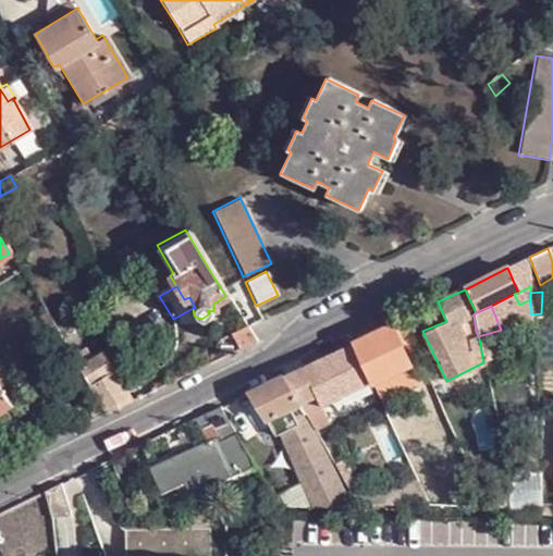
[(409,363),(391,324),(352,344),(370,381),(409,363)]
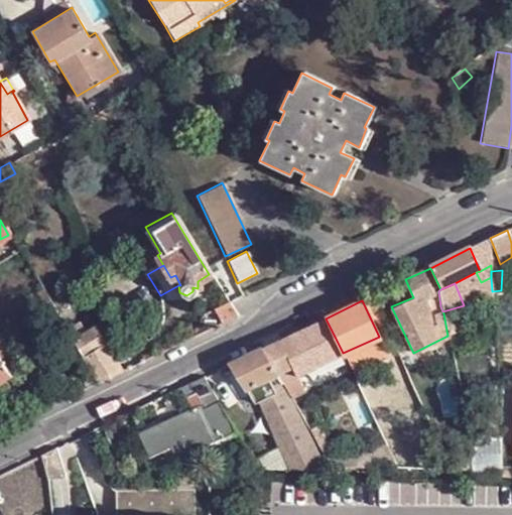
[(225,302),(212,307),(210,308),(217,320),(218,322),(233,314),(225,302)]
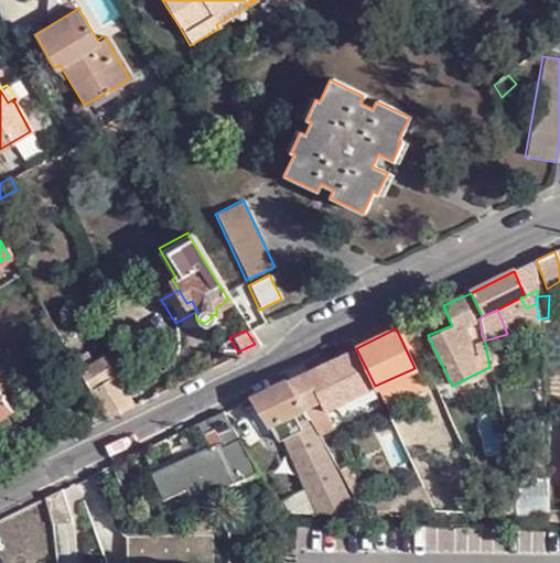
[(356,348),(283,382),(303,413),(321,403),(325,412),(375,386),(356,348)]
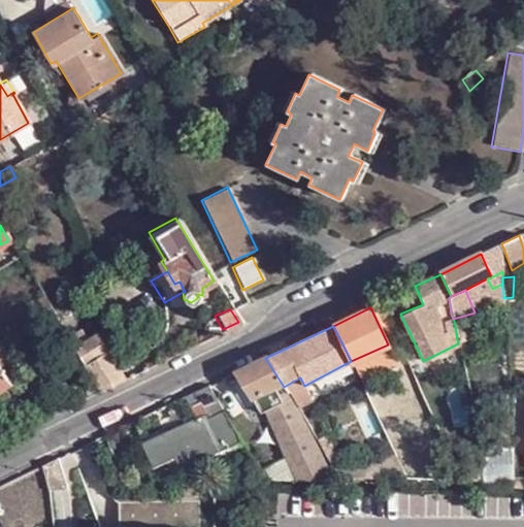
[(99,390),(122,380),(94,333),(84,338),(72,346),(99,390)]
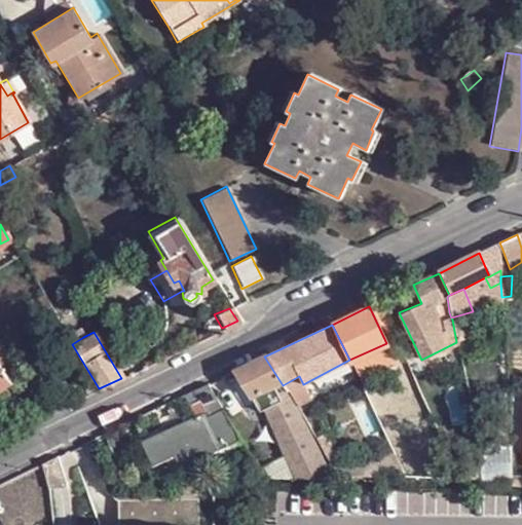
[(80,333),(70,340),(72,344),(83,337),(80,333)]
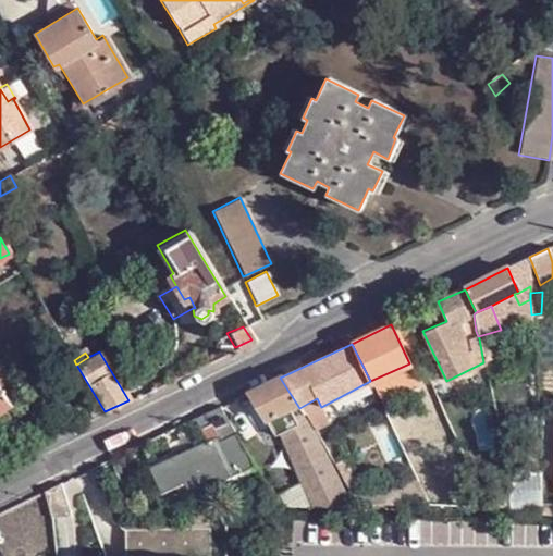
[(416,377),(409,363),(370,381),(376,394),(377,396),(382,394),(416,377)]
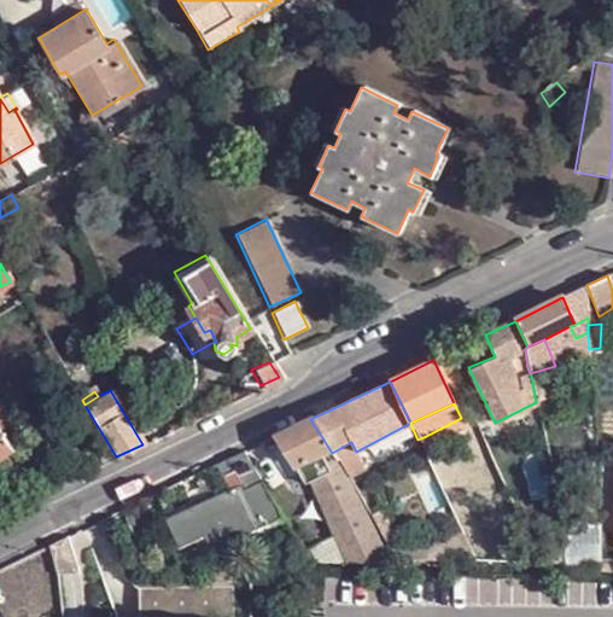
[(0,458),(11,449),(0,436),(0,431),(11,423),(0,408),(0,458)]
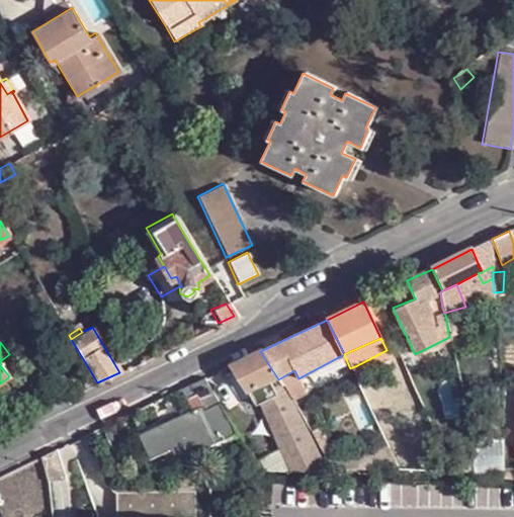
[(276,377),(260,351),(231,366),(245,391),(276,377)]
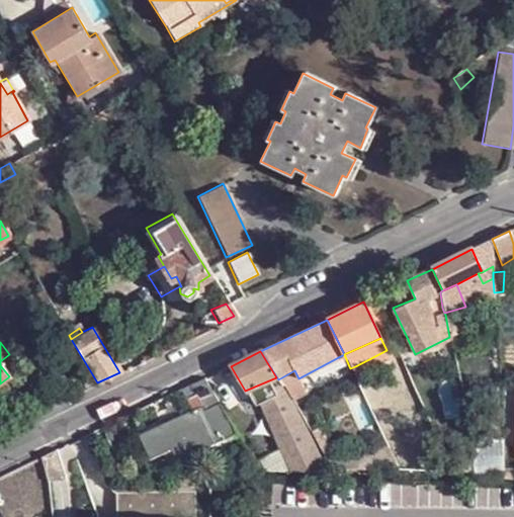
[(361,378),(355,366),(350,368),(356,380),(361,378)]
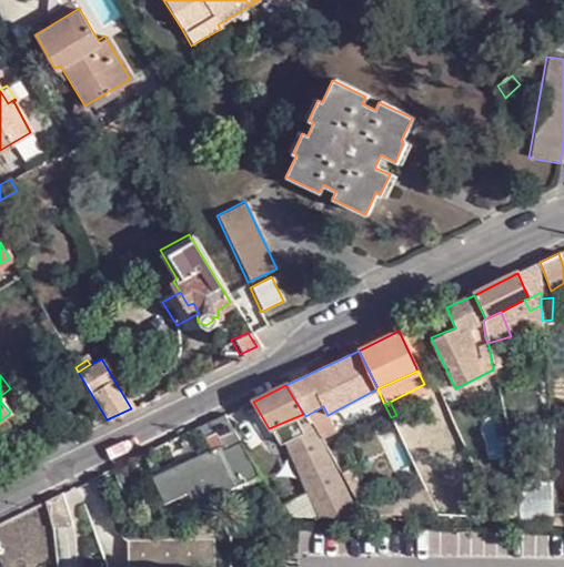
[(281,447),(284,446),(314,431),(311,425),(303,414),(269,428),(281,447)]
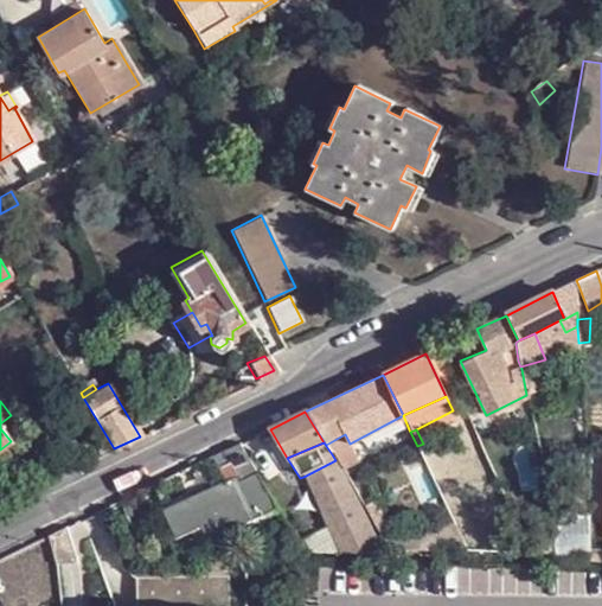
[(237,445),(222,453),(226,466),(216,471),(222,485),(160,512),(172,542),(194,533),(202,547),(250,524),(279,512),(258,479),(237,445)]
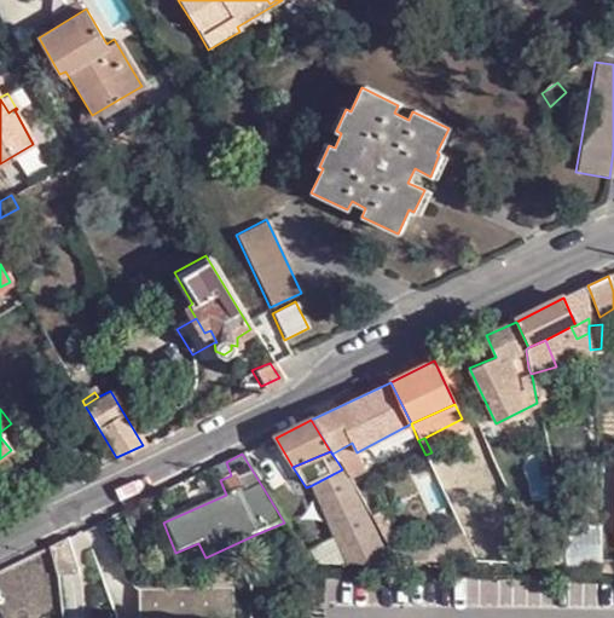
[(226,462),(214,467),(220,480),(231,475),(226,462)]
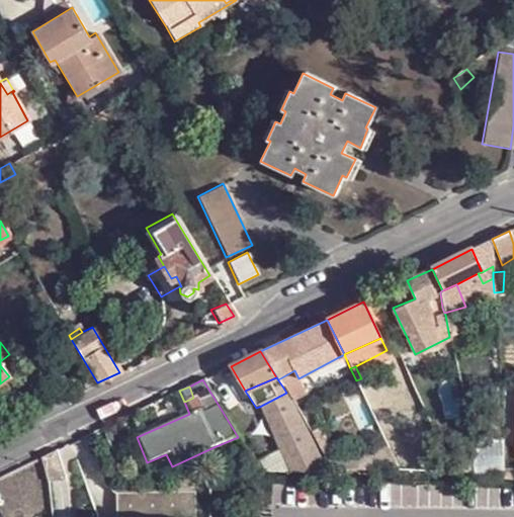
[(301,429),(305,427),(288,397),(286,393),(259,407),(287,468),(323,469),(301,429)]
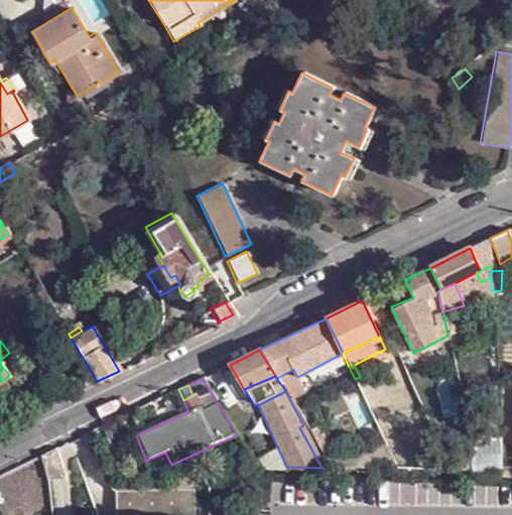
[(470,410),(490,406),(490,398),(469,401),(470,410)]
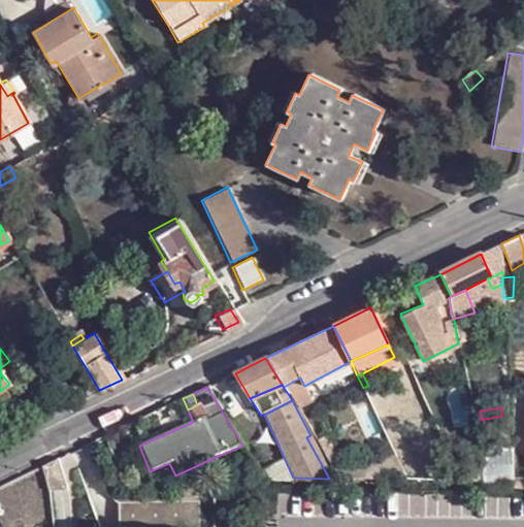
[(455,471),(449,456),(437,461),(441,474),(455,471)]
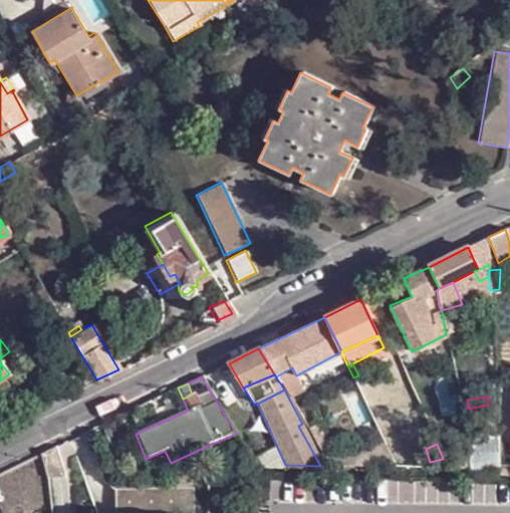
[(470,455),(498,457),(497,445),(468,445),(468,449),(470,454),(470,455)]
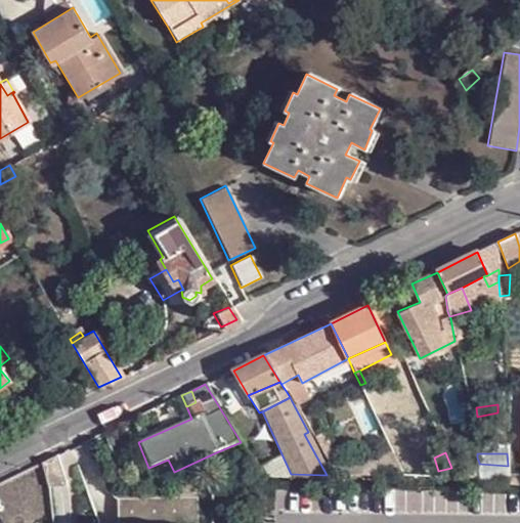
[(52,485),(65,480),(57,456),(46,462),(52,485)]
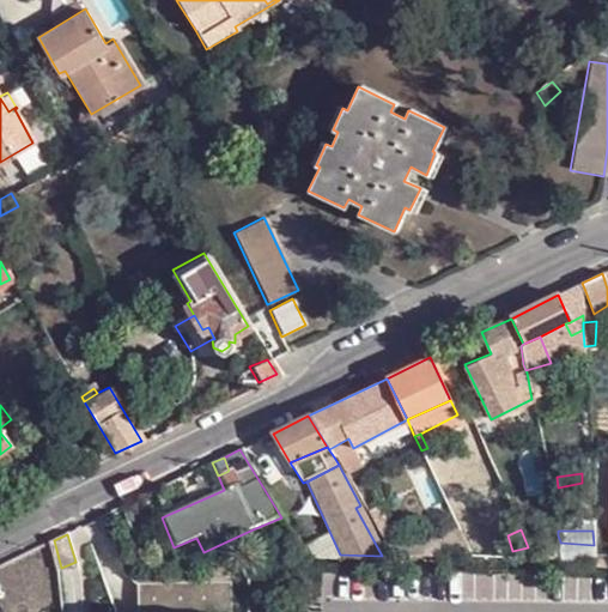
[(564,559),(560,543),(560,541),(558,535),(527,538),(535,557),(564,559)]
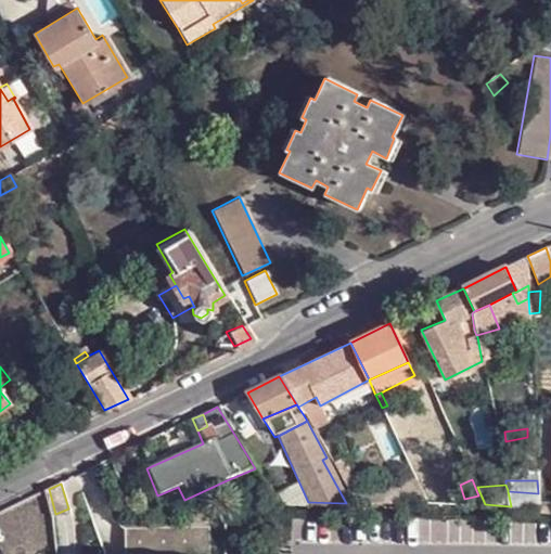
[(511,506),(539,509),(538,493),(508,491),(511,506)]
